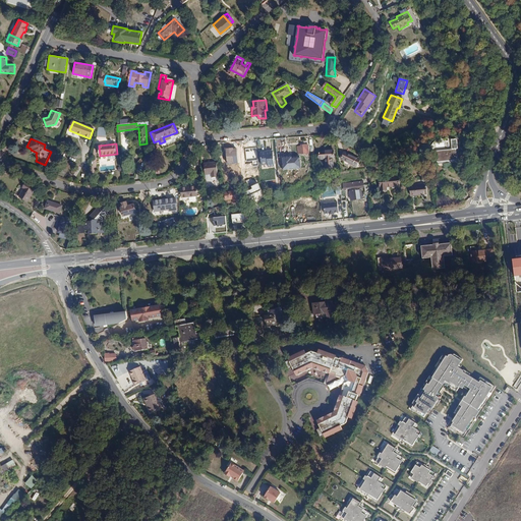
[(300,147),(297,147),(298,153),(300,153),(300,154),(308,153),(307,145),(300,146),(300,147)]
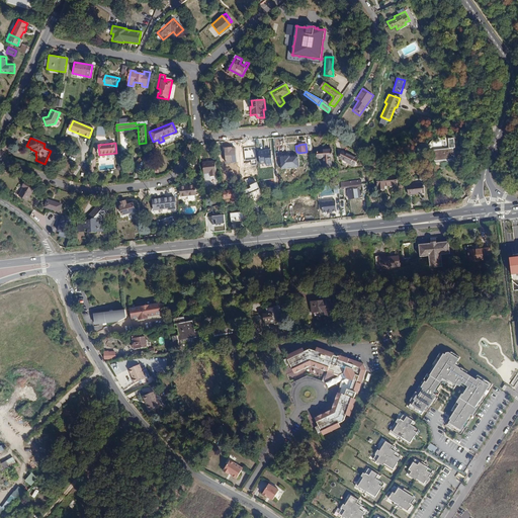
[(235,147),(224,148),(225,156),(236,155),(235,147)]
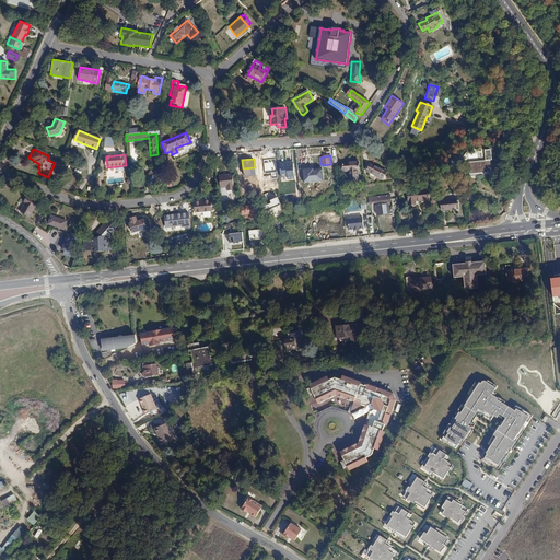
[(276,159),(263,160),(264,173),(277,173),(276,159)]
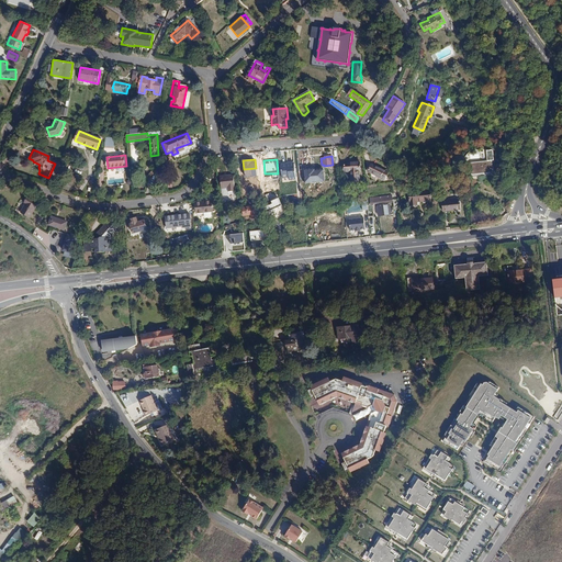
[(343,164),(344,171),(352,171),(353,181),(361,180),(360,170),(361,170),(360,160),(350,161),(351,164),(343,164)]
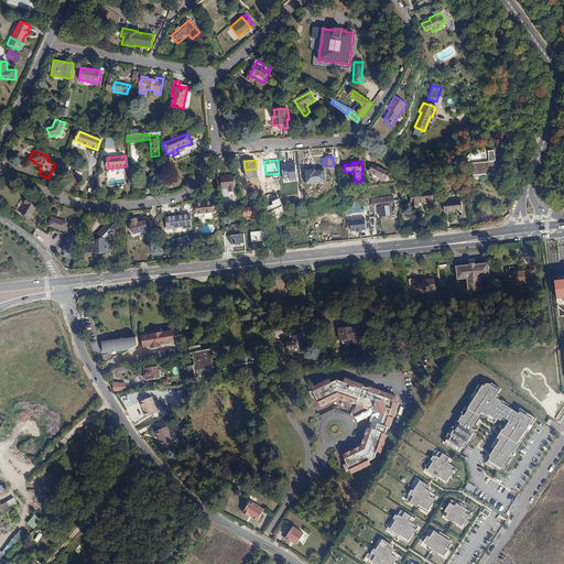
[(494,162),(472,164),(473,176),(495,174),(494,162)]
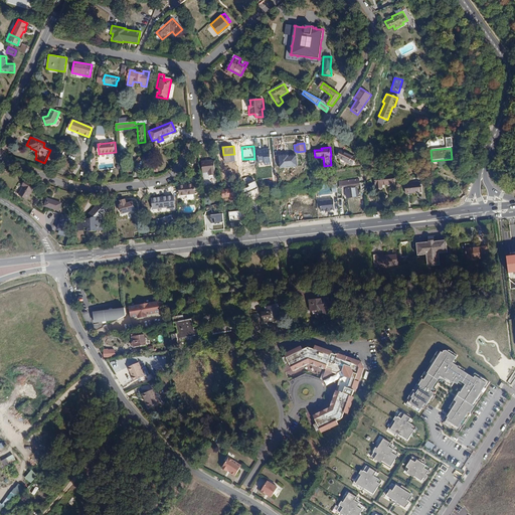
[(271,165),(269,149),(256,150),(258,163),(265,163),(265,165),(271,165)]
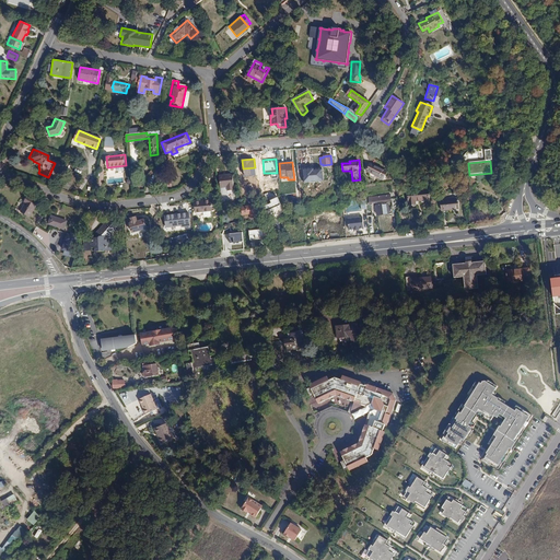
[(387,171),(370,162),(365,172),(383,181),(387,171)]
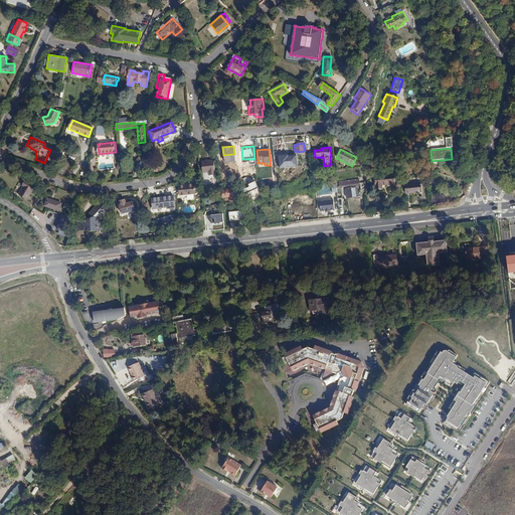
[(296,154),(278,156),(279,167),(297,166),(296,154)]
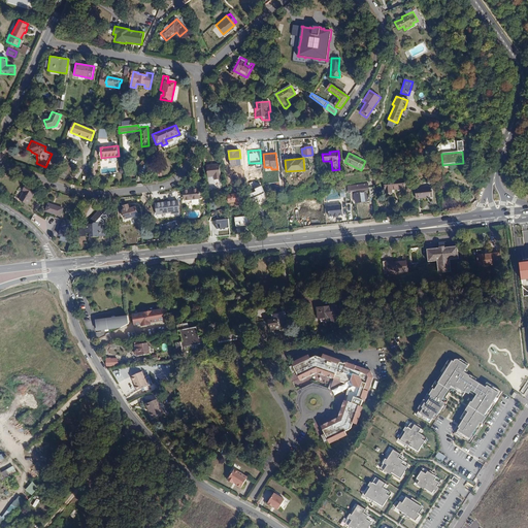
[(219,164),(206,165),(207,177),(213,176),(213,179),(220,179),(219,164)]
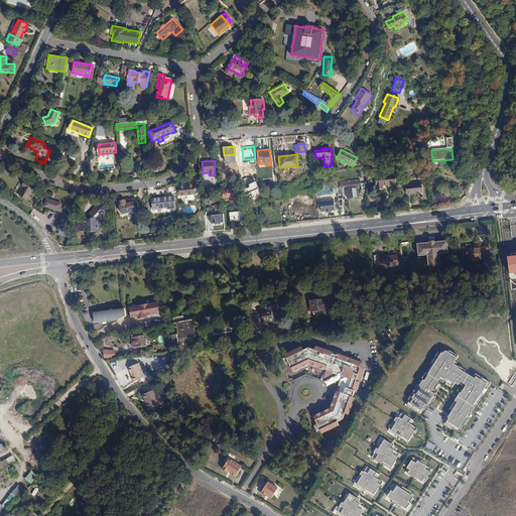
[(396,174),(377,176),(378,189),(384,188),(384,185),(396,183),(396,174)]
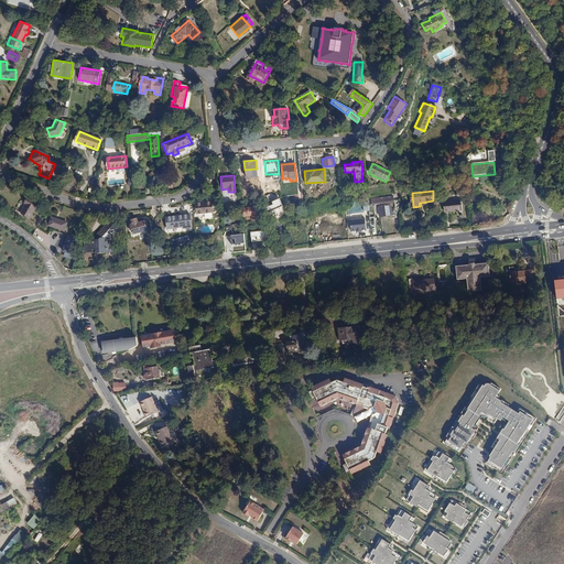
[(393,199),(393,196),(371,198),(372,205),(375,205),(375,203),(393,201),(393,199)]
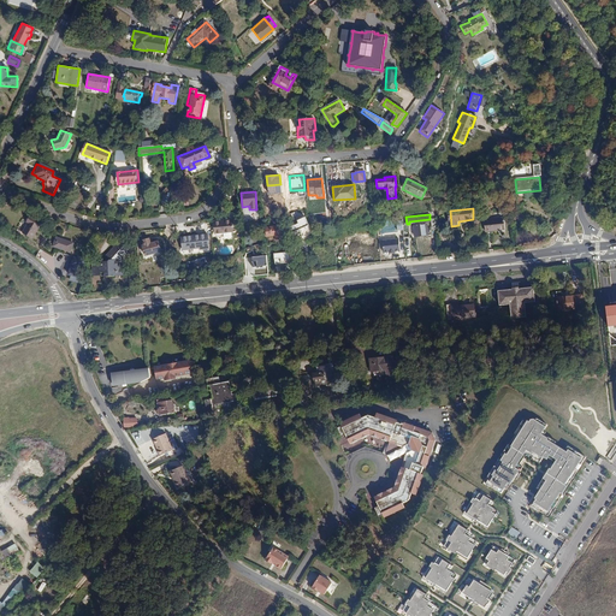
[(30,238),(40,224),(28,217),(25,223),(27,224),(22,234),(30,238)]
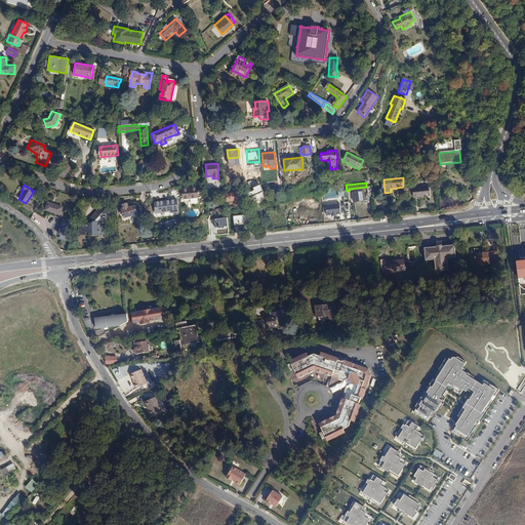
[(249,198),(252,196),(253,199),(255,199),(257,198),(258,196),(257,194),(264,191),(260,185),(254,188),(255,190),(247,194),(249,198)]
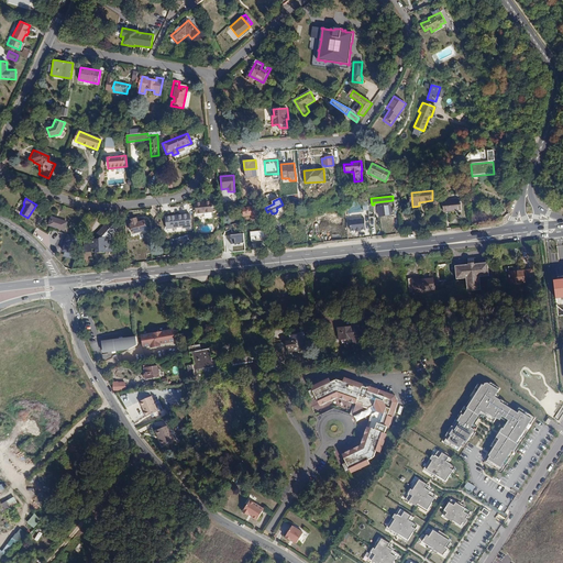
[(194,202),(195,214),(213,212),(212,200),(194,202)]
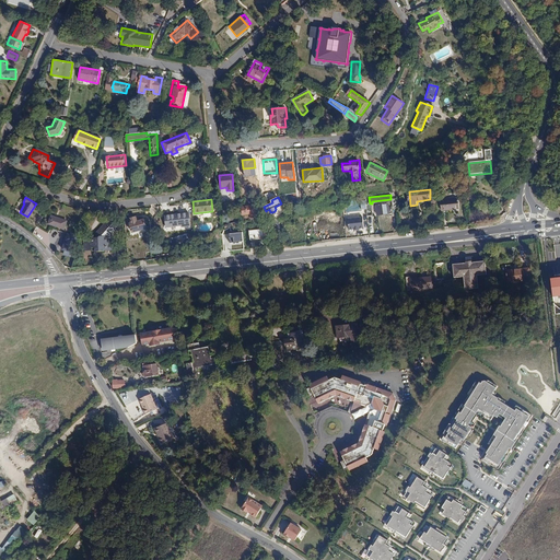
[(458,200),(440,202),(441,212),(459,210),(458,200)]
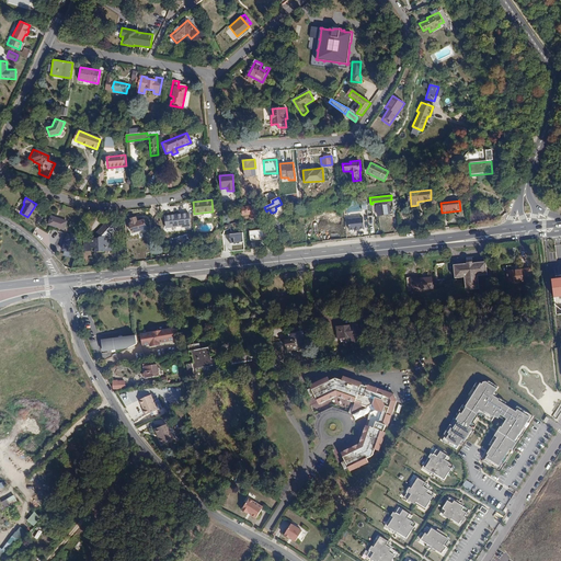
[(387,204),(377,205),(378,215),(388,214),(387,204)]
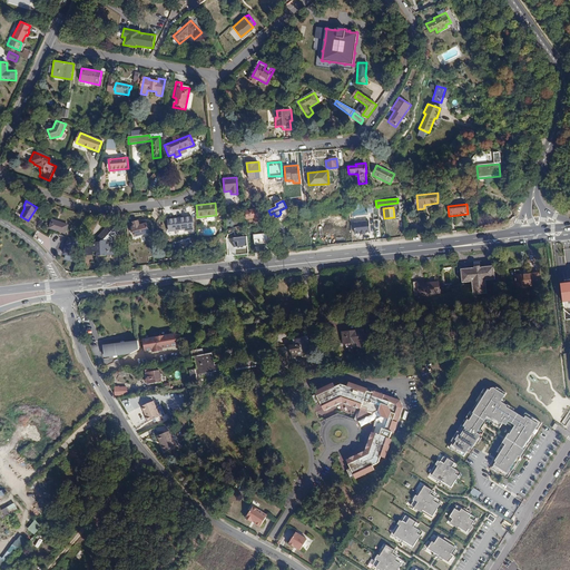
[(259,209),(244,210),(245,218),(259,217),(259,209)]
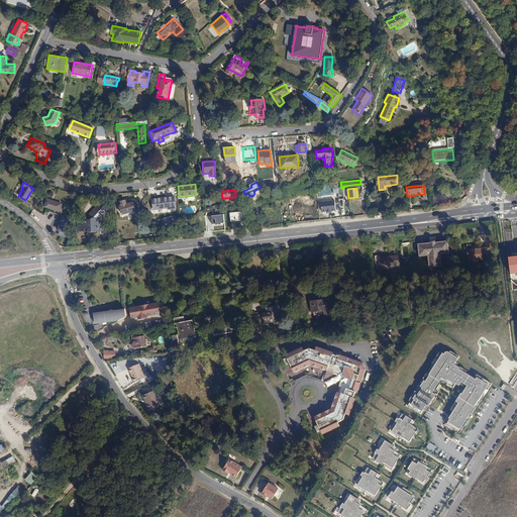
[(175,208),(174,196),(150,198),(151,210),(175,208)]
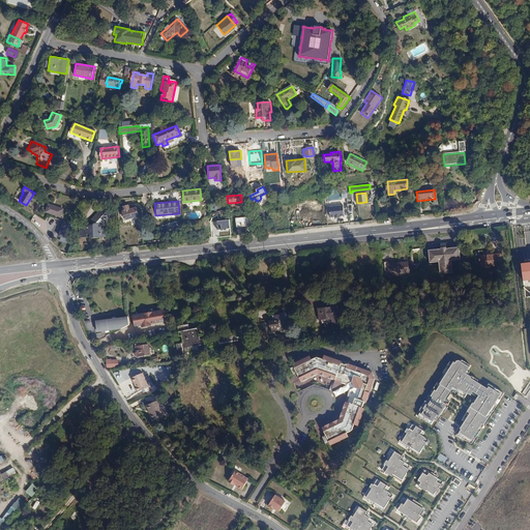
[(63,209),(48,204),(45,212),(60,217),(63,209)]
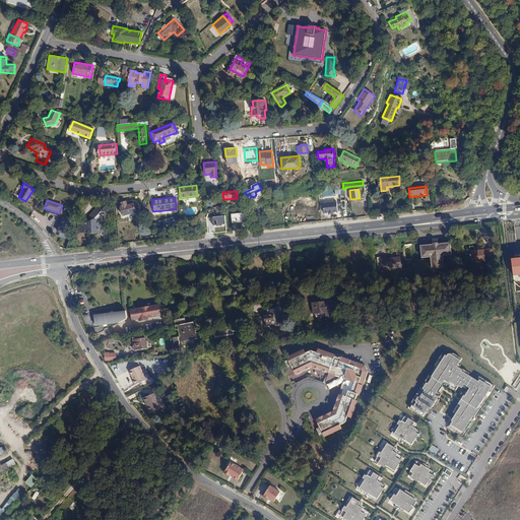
[(120,202),(121,206),(120,207),(122,215),(136,211),(133,203),(126,205),(125,201),(120,202)]
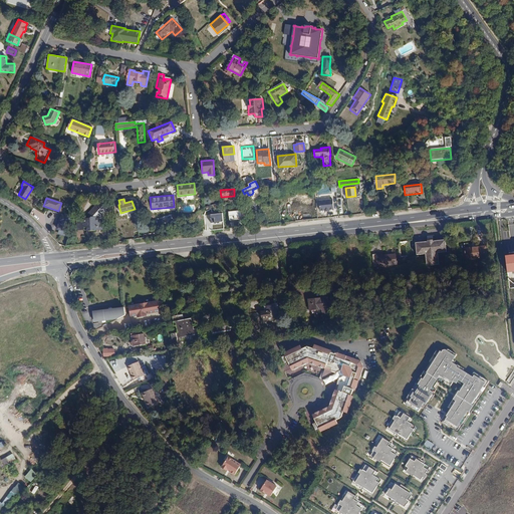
[(333,199),(318,201),(320,211),(334,210),(333,199)]
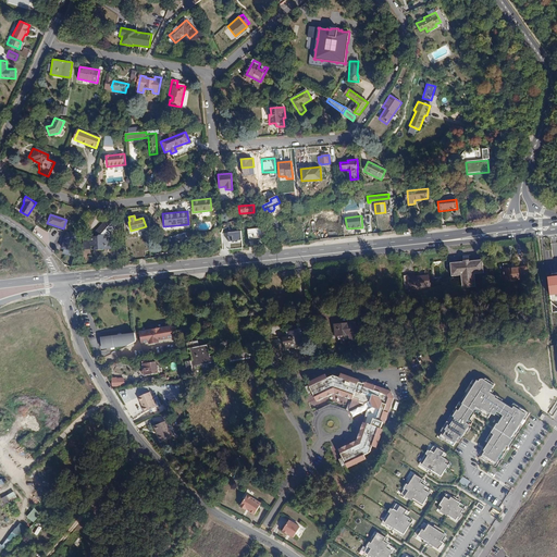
[(96,235),(98,235),(98,238),(93,239),(93,246),(99,246),(99,250),(102,249),(102,246),(106,246),(106,248),(111,248),(111,243),(107,243),(107,238),(107,234),(110,234),(110,232),(113,229),(116,229),(116,224),(112,224),(112,222),(109,222),(107,220),(101,225),(102,226),(100,230),(99,229),(96,231),(96,235)]
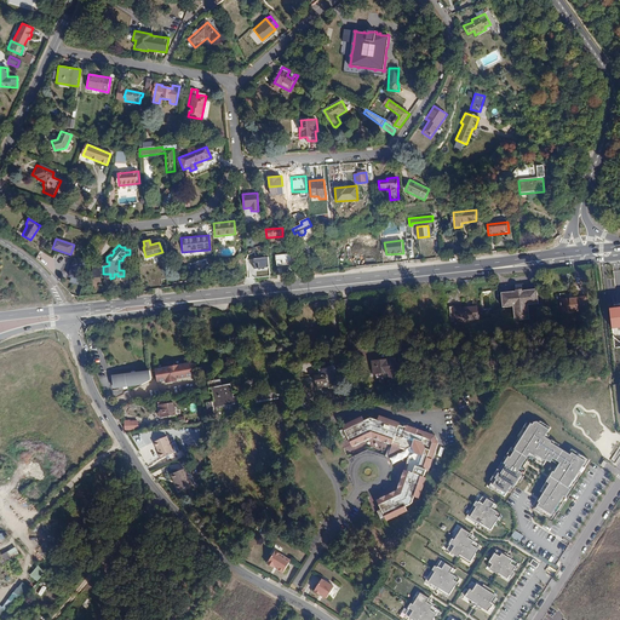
[(303,247),(288,248),(290,253),(290,259),(304,258),(303,247)]
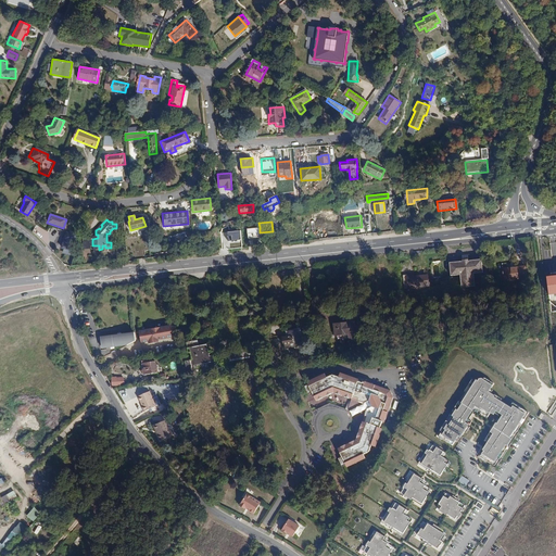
[(295,225),(282,225),(282,229),(283,235),(297,234),(295,225)]
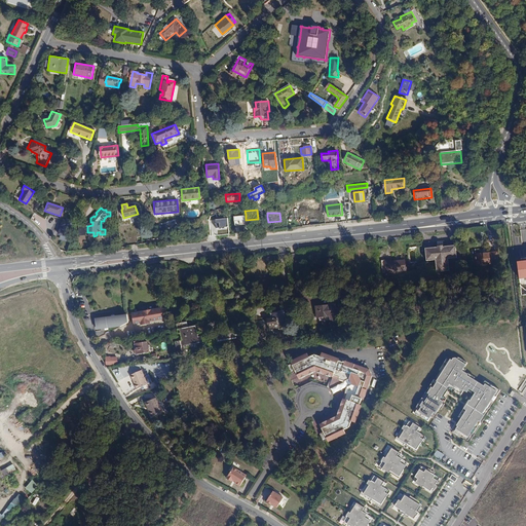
[(246,215),(233,217),(234,225),(247,224),(246,220),(246,215)]
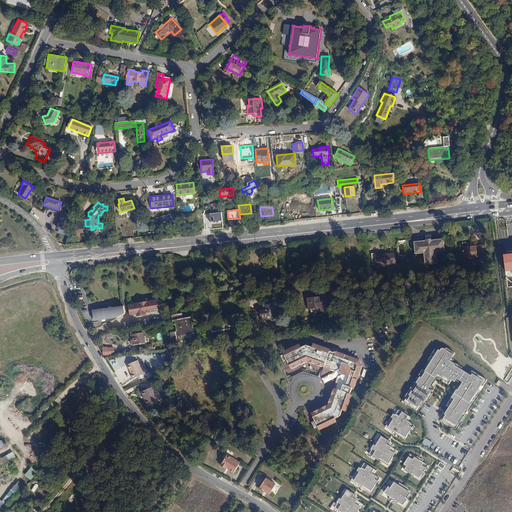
[(221,212),(209,214),(210,223),(222,221),(221,212)]
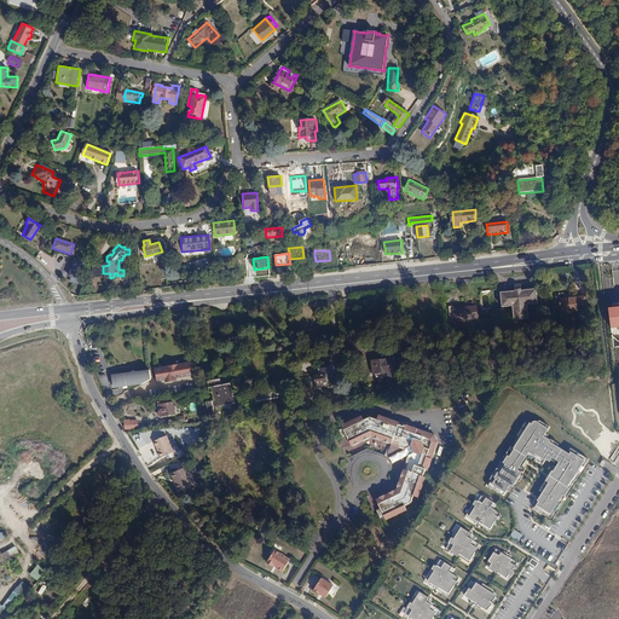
[(74,258),(68,277),(80,279),(85,260),(74,258)]
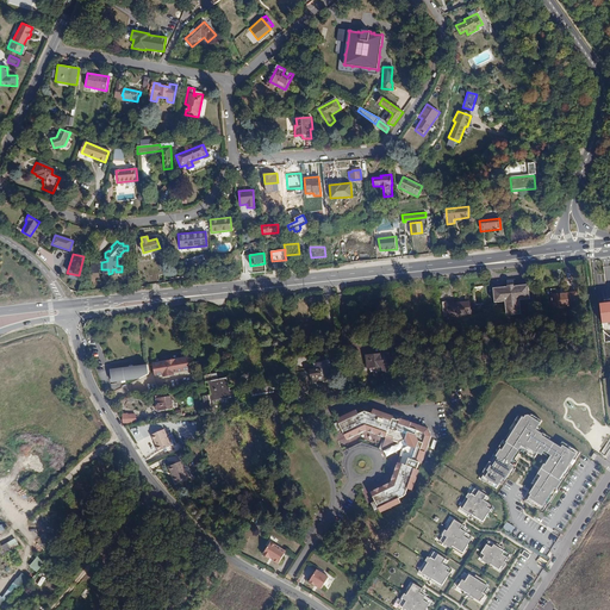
[(529,284),(492,288),(493,303),(504,302),(505,315),(521,312),(520,299),(530,298),(529,284)]
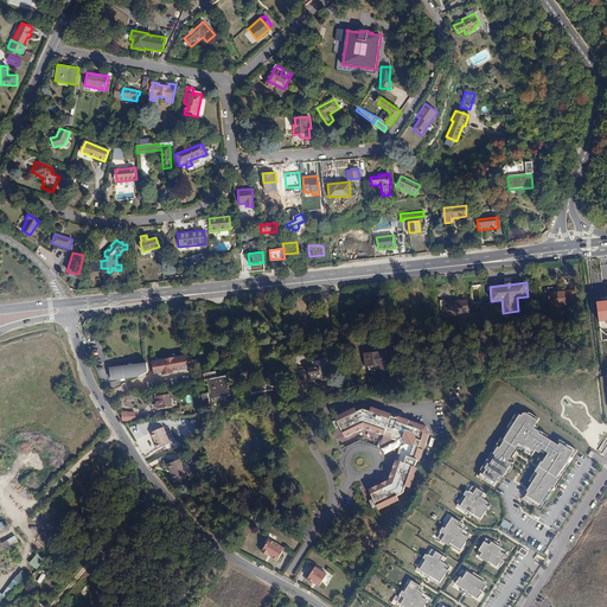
[(574,291),(549,293),(551,305),(575,302),(574,291)]
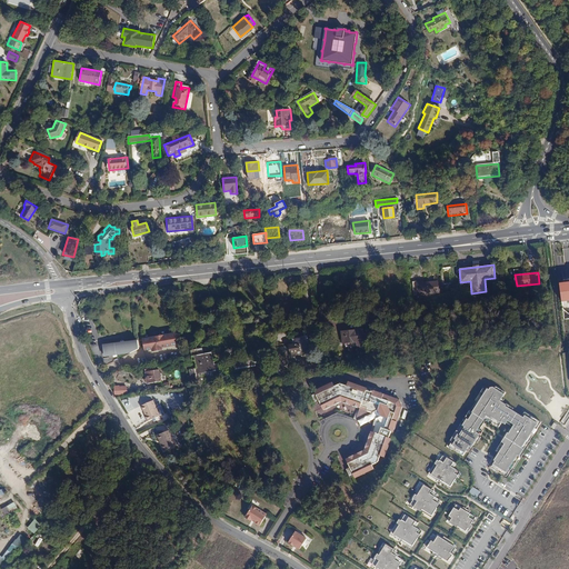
[(398,281),(381,283),(382,292),(389,292),(390,293),(399,292),(398,281)]
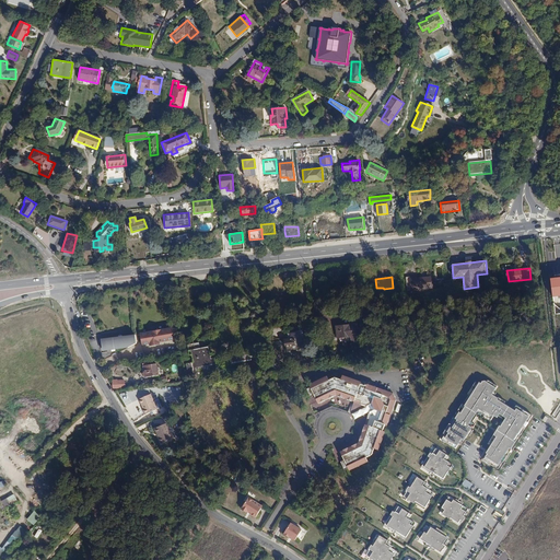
[(407,278),(408,291),(431,289),(431,277),(413,279),(413,277),(407,278)]
